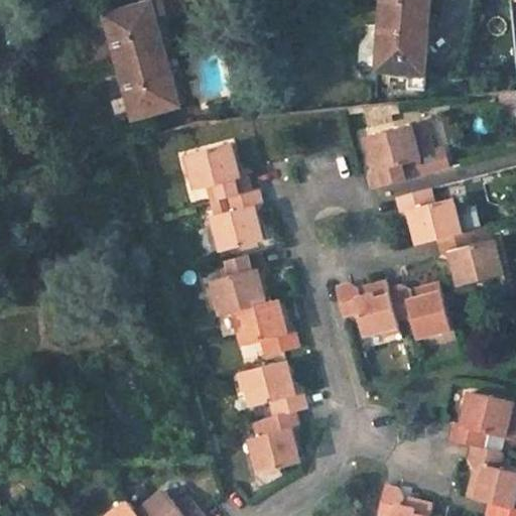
[(137,116),(182,104),(156,15),(186,7),(184,0),(144,0),(146,5),(109,15),(118,49),(121,48),(131,82),(128,83),(137,116)]
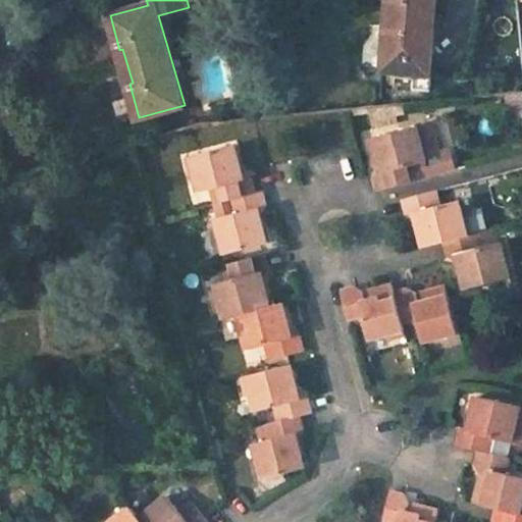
[(386,0),(384,31),(388,31),(384,68),(413,71),(411,88),(429,89),(431,69),(421,68),(423,46),(433,48),(433,42),(436,0),(386,0)]
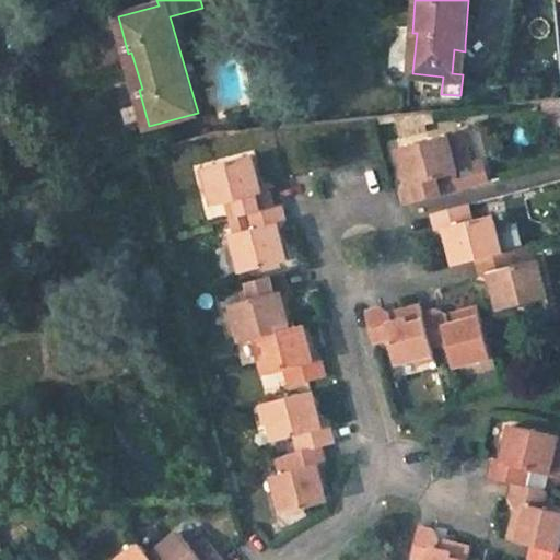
[(314,20),(301,21),(303,33),(316,32),(314,20)]
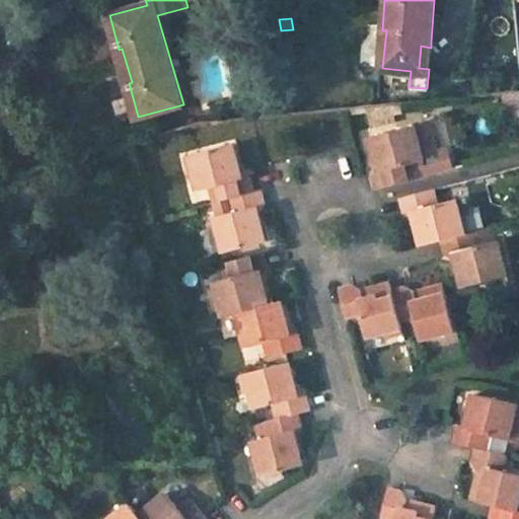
[(431,48),(421,46),(419,68),(429,69),(431,48)]
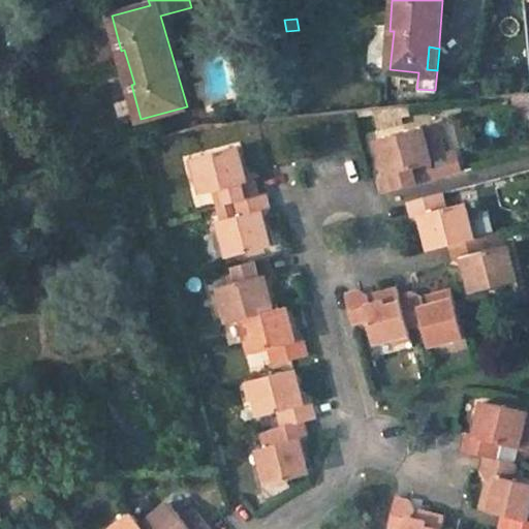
[(421,130),(375,142),(379,157),(383,169),(380,170),(377,176),(381,191),(413,183),(409,169),(430,164),(421,130)]
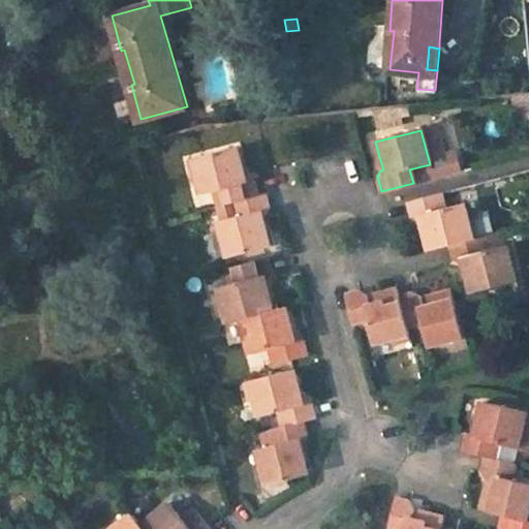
[(238,148),(191,159),(201,195),(222,190),(225,204),(232,201),(258,195),(253,180),(245,179),(244,175),(238,148)]
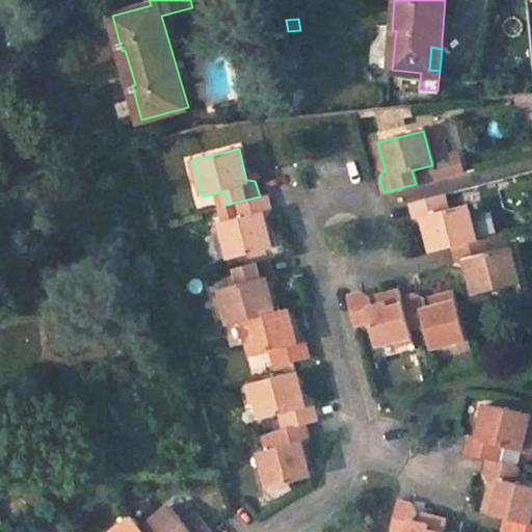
[(442,192),(411,200),(415,218),(424,222),(427,236),(430,250),(452,245),(476,239),(467,205),(447,210),(442,192)]
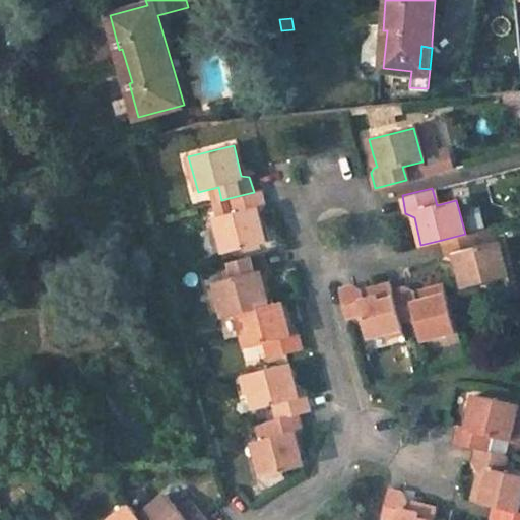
[(254,192),(229,198),(233,213),(213,217),(223,254),(259,243),(266,241),(262,225),(259,213),(264,207),(259,190),(254,192)]
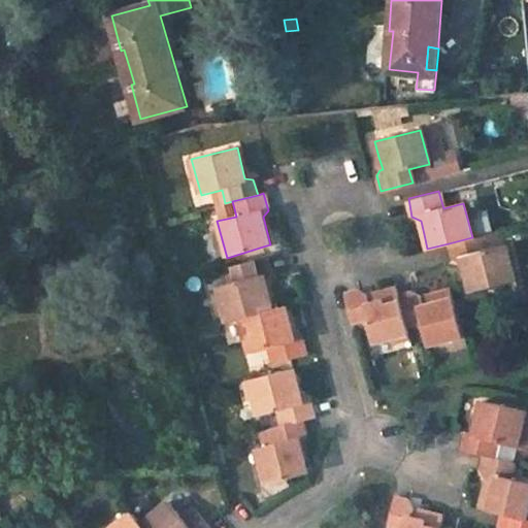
[(472,237),(449,243),(453,259),(460,261),(463,273),(468,293),(514,282),(504,245),(485,251),(480,235),(472,237)]
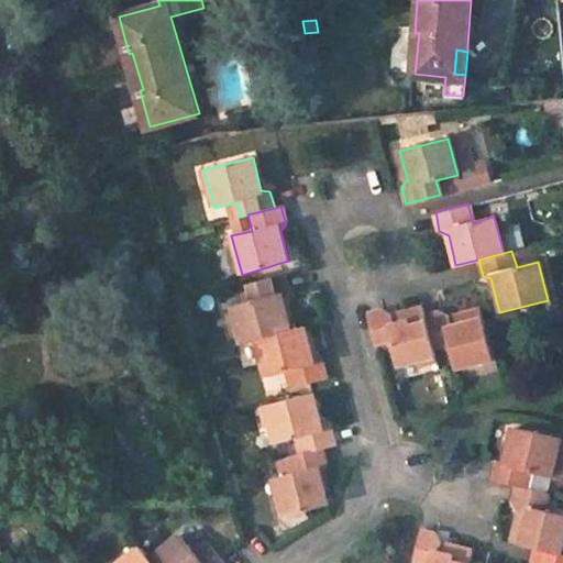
[(284,275),(250,284),(254,301),(232,307),(241,342),(254,339),(290,330),(287,315),(283,301),(288,291),(284,275)]
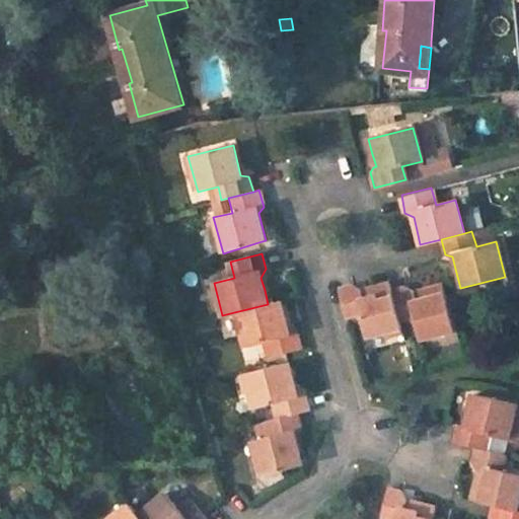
[(354,285),(338,290),(346,320),(359,316),(365,340),(400,329),(398,321),(389,291),(388,283),(368,289),(361,290),(354,285)]
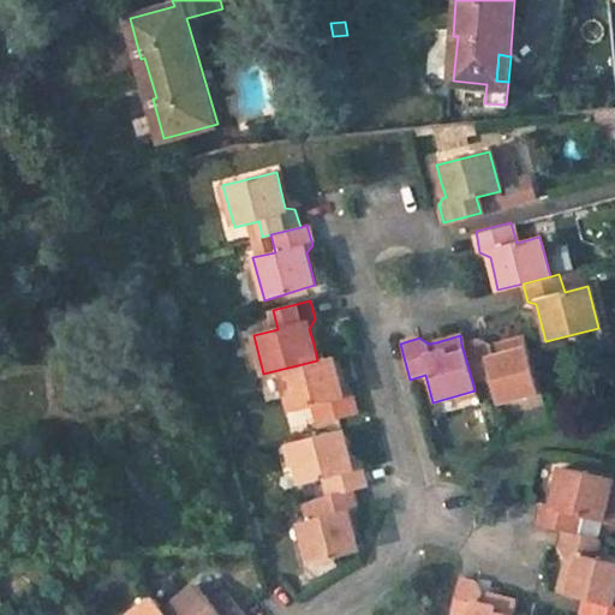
[(481,339),(461,345),(472,381),(489,377),(496,404),(536,392),(521,338),(502,344),(491,346),(481,339)]
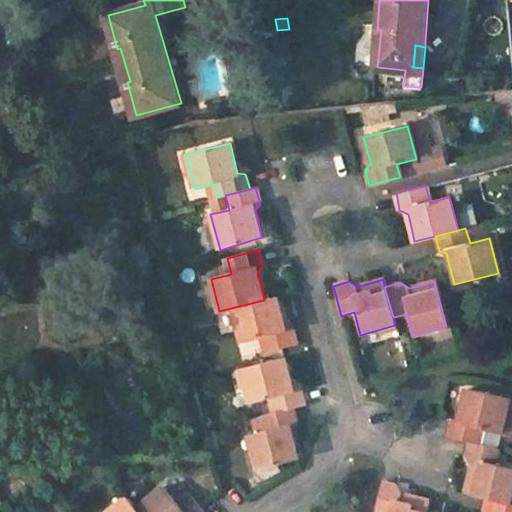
[(264,300),(231,308),(240,341),(259,336),(264,352),(296,343),(292,326),(284,323),(280,309),(276,297),(264,300)]
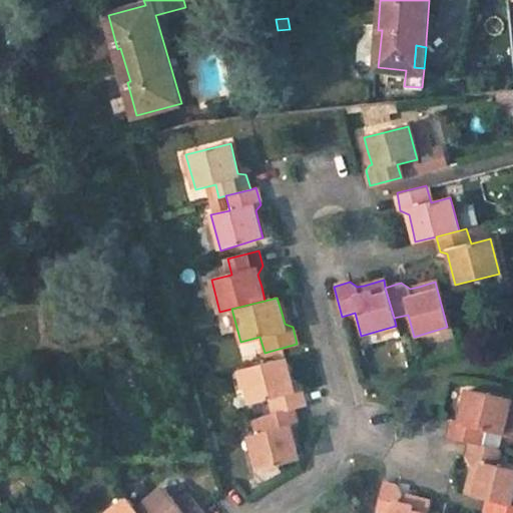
[(286,357),(240,369),(249,402),(270,397),(274,413),(294,408),(307,405),(302,388),(294,385),(289,368),(286,357)]
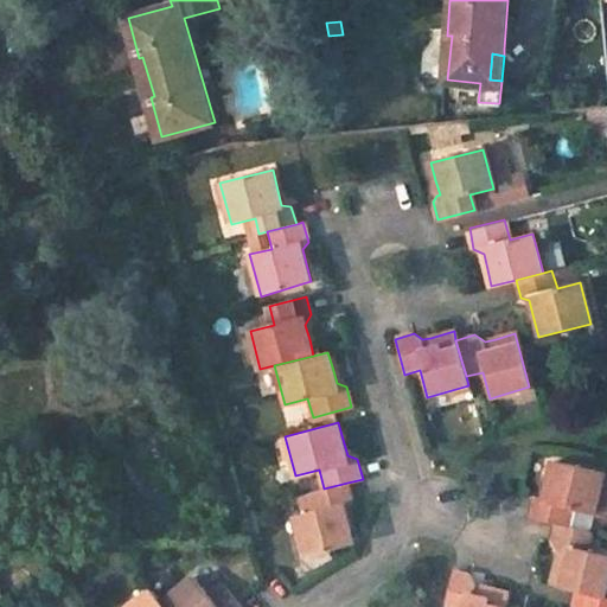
[(538,502),(534,519),(560,526),(573,529),(577,508),(600,513),(606,479),(606,473),(558,462),(554,479),(549,494),(538,502)]
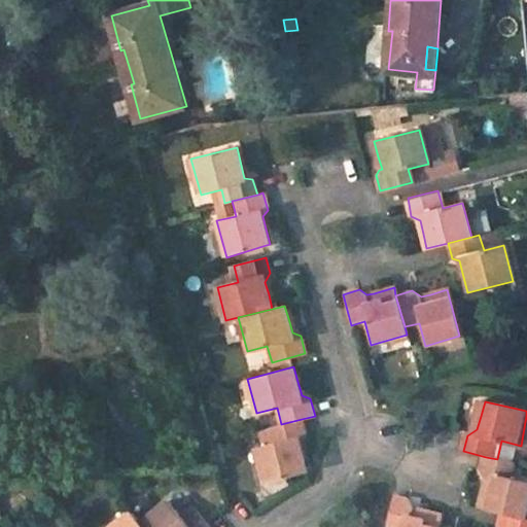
[(281,424),(269,428),(272,442),(254,447),(265,484),(309,472),(304,452),(302,443),(307,434),(302,419),(281,424)]
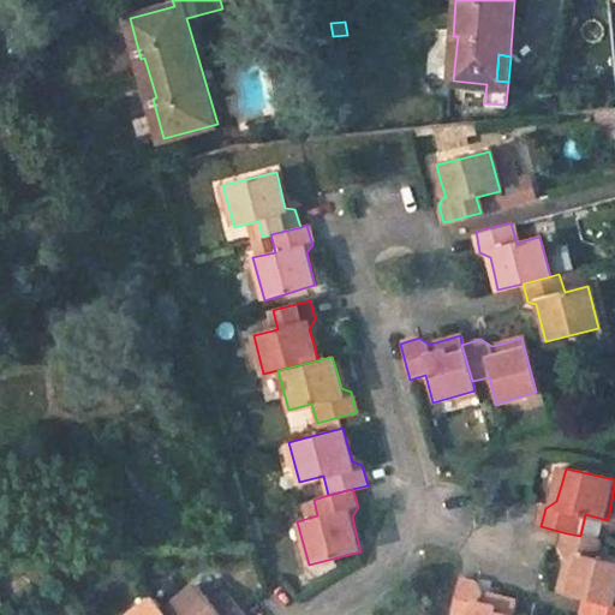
[(585,514),(580,536),(603,542),(608,520),(585,514)]
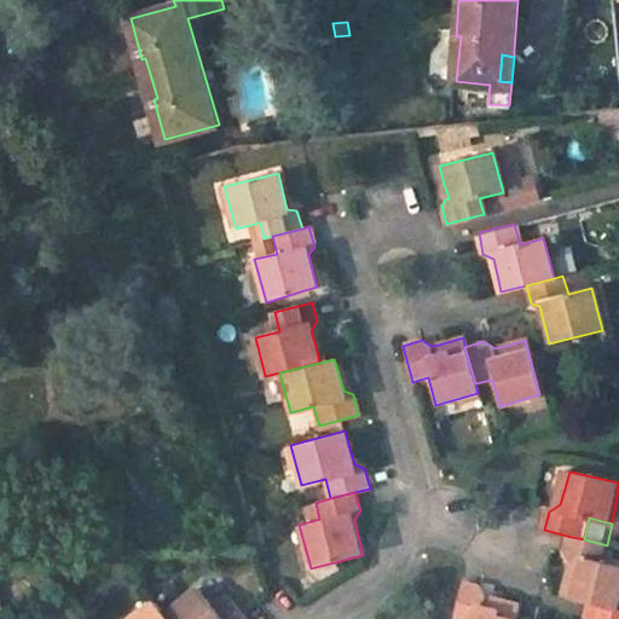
[(567,589),(565,599),(591,606),(618,611),(618,565),(603,561),(607,545),(584,539),(571,537),(566,555),(573,566),(567,589)]
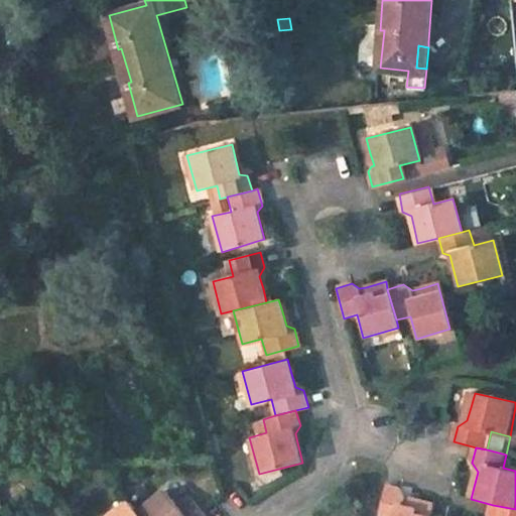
[(404,492),(389,487),(382,515),(386,515),(431,515),(432,515),(434,507),(418,502),(407,500),(404,492)]
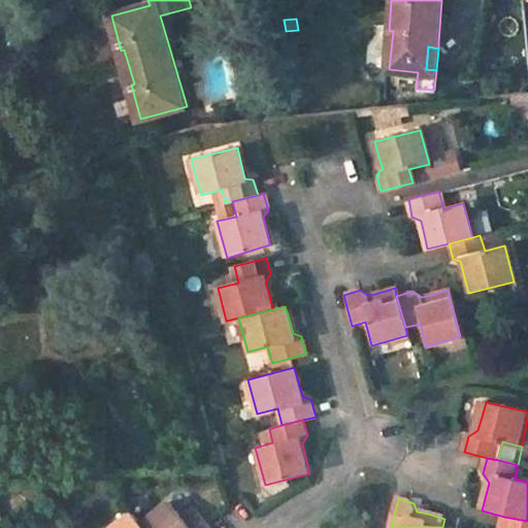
[(170,501),(142,523),(145,527),(211,527),(208,523),(194,507),(183,517),(170,501)]
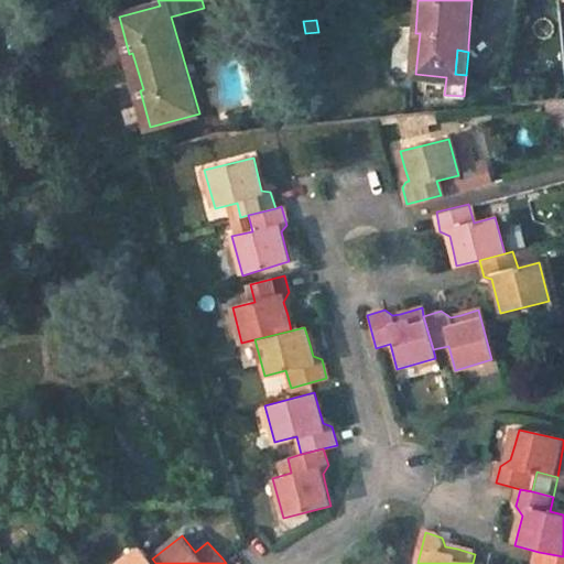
[(143,546),(120,563),(155,563),(152,559),(143,546)]
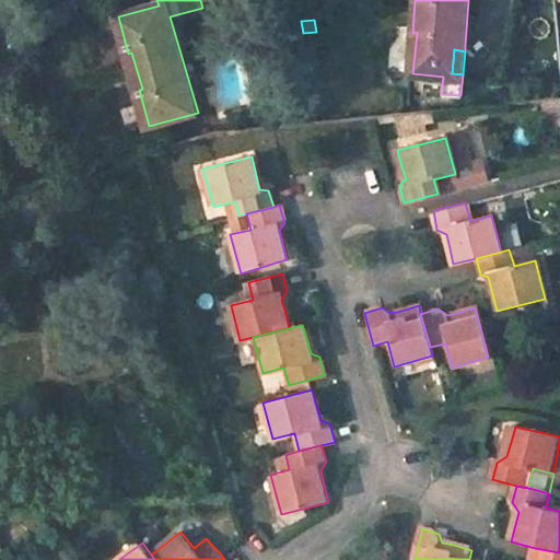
[(532,559),(559,559),(559,552),(535,548),(532,559)]
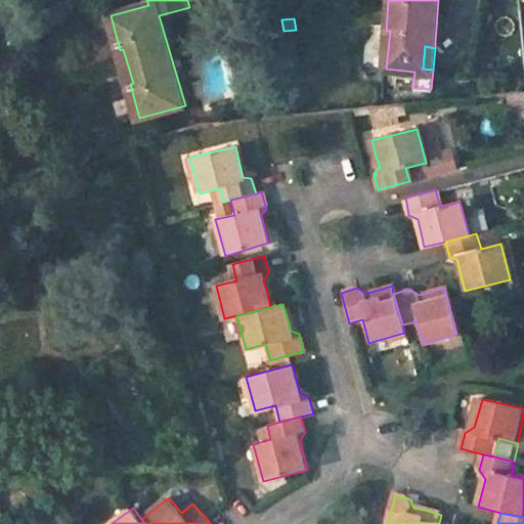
All buildings are outlined.
